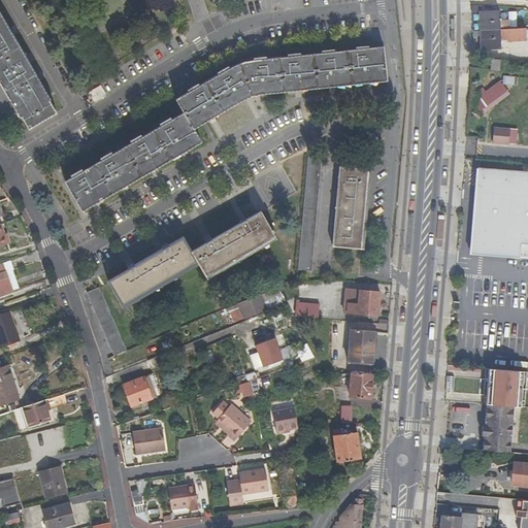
[(480,30),(508,29),(507,22),(498,23),(498,11),(480,11),(480,30)]
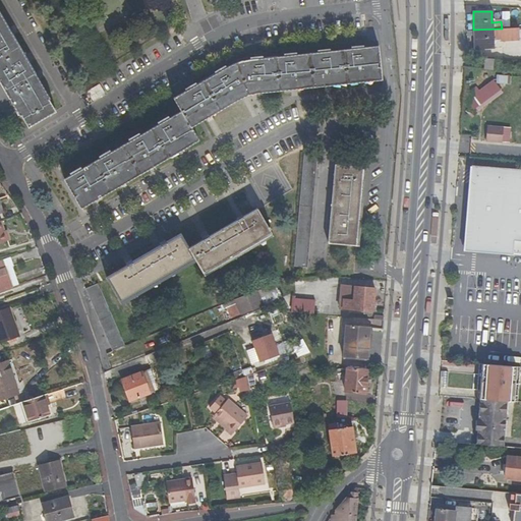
[(9,96),(11,95),(22,116),(30,127),(55,112),(33,75),(36,74),(0,12),(0,74),(3,80),(1,81),(9,96)]
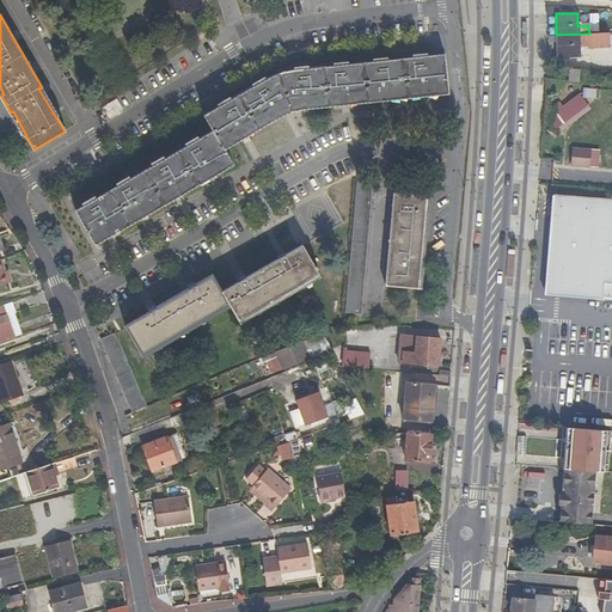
[(580,54),(580,48),(587,47),(610,47),(609,34),(589,34),(556,35),(557,57),(580,56),(580,54)]
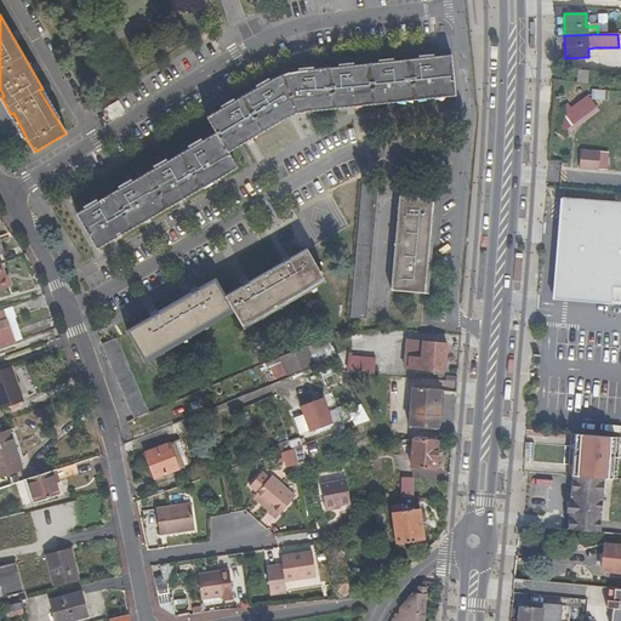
[(227,151),(290,112),(302,110),(376,102),(454,92),(450,55),(434,56),(419,58),(393,62),(377,63),(353,67),(339,68),(313,72),(297,73),(289,74),(272,80),(258,89),(237,102),(224,109),(210,119),(218,134),(204,142),(191,151),(169,163),(155,170),(134,182),(121,189),(100,201),(85,210),(78,215),(96,245),(148,216),(159,210),(191,193),(237,165),(229,153),(227,151)]
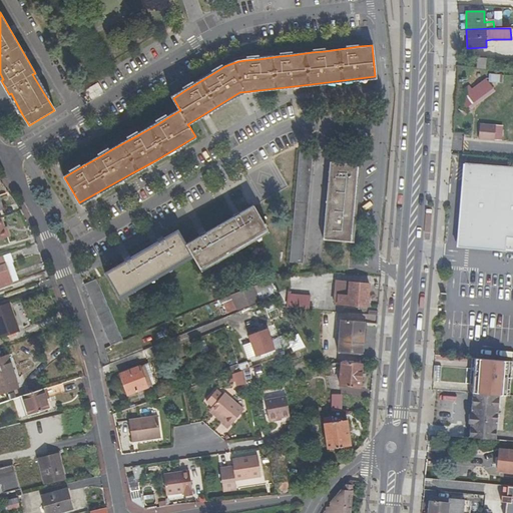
[(476,62),(476,67),(486,68),(487,58),(478,57),(478,62),(476,62)]
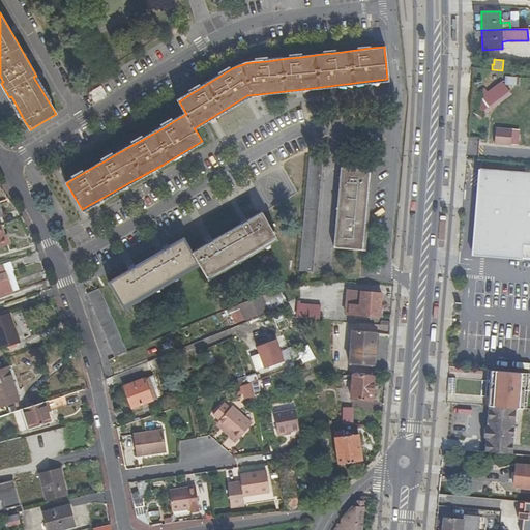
[(231,66),(219,74),(221,76),(232,68),(231,66)]
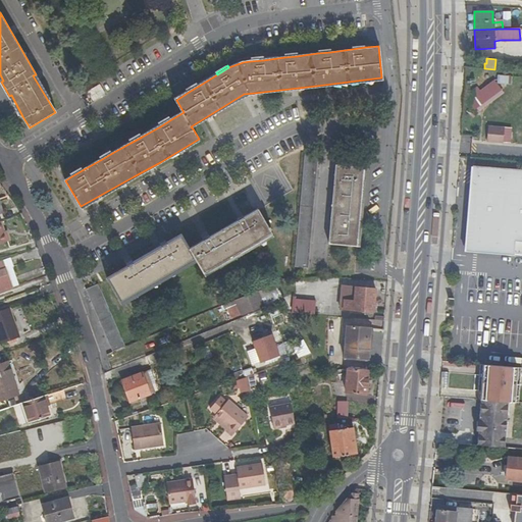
[(512,77),(499,76),(498,84),(512,85),(512,77)]
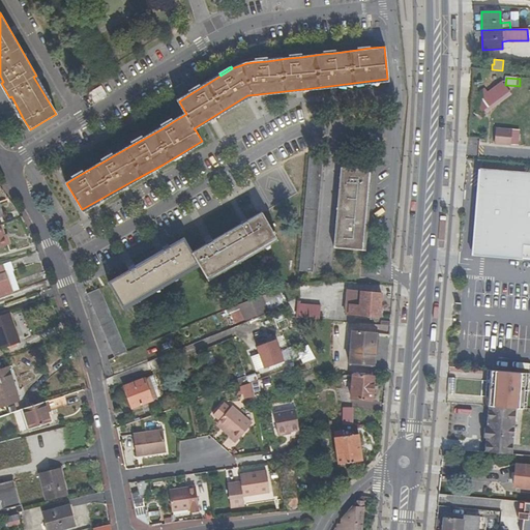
[(258,94),(247,95),(194,128),(196,130),(211,121),(242,101),(248,97),(267,95),(299,92),(334,88),(370,84),(387,81),(387,79),(321,87),(258,94)]
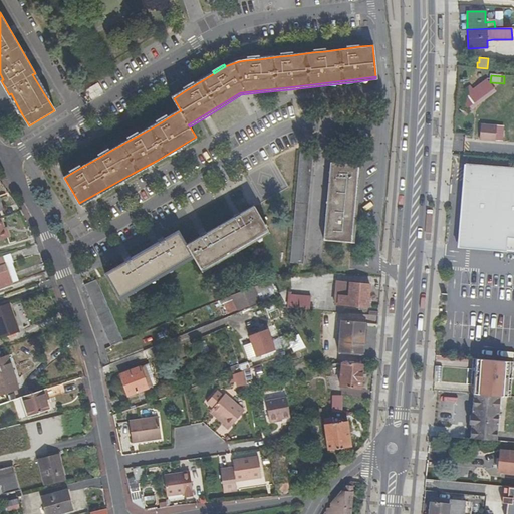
[(494,88),(487,80),(472,90),(470,87),(464,91),(466,95),(457,102),(461,108),(460,112),(464,113),(465,109),(494,88)]
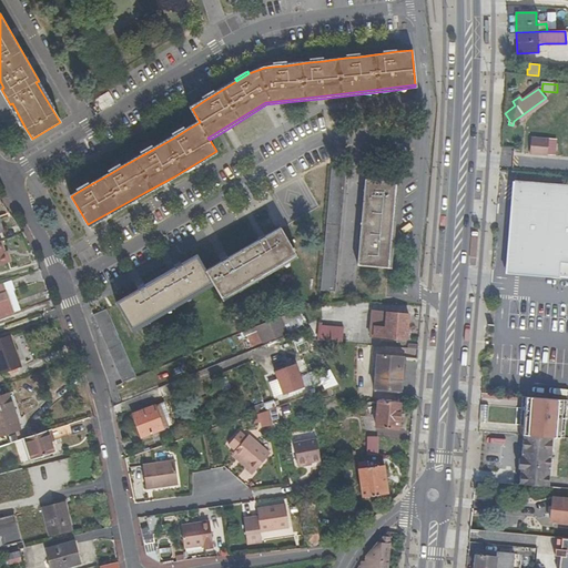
[(205,100),(216,93),(215,91),(204,98),(205,100)]
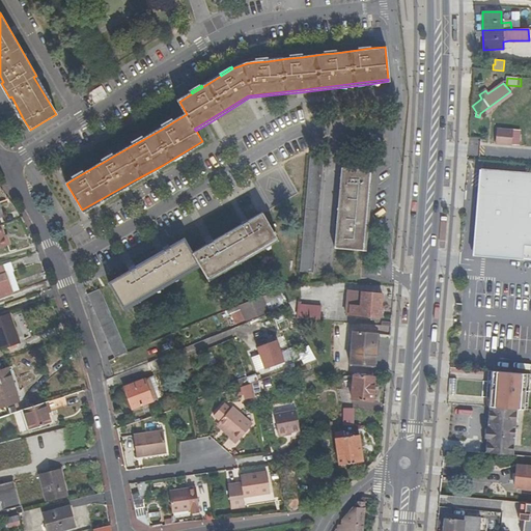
[(21,118),(23,118),(11,96),(9,98),(21,118)]
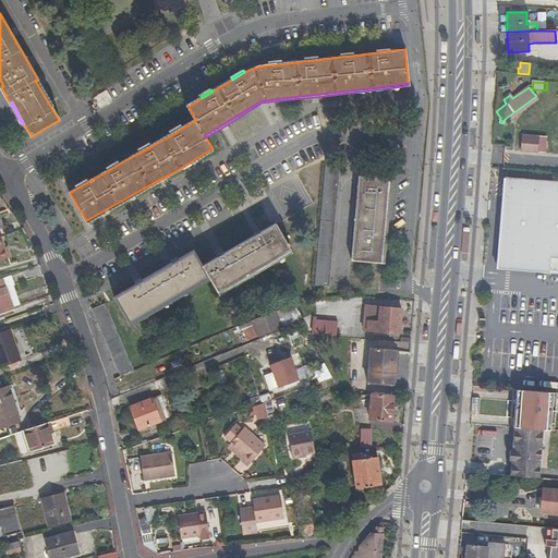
[(171,135),(183,128),(182,125),(170,132),(171,135)]
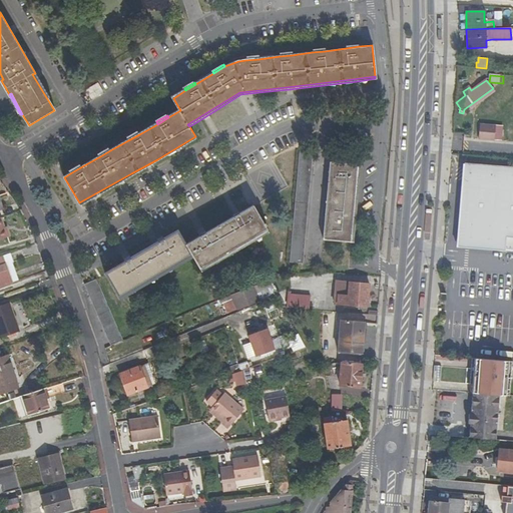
[(479,124),(478,136),(494,137),(495,126),(479,124)]
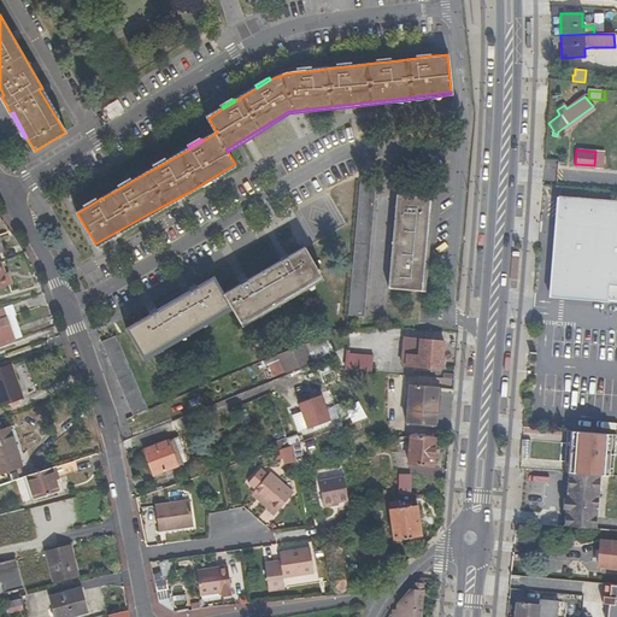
[(154,169),(168,162),(166,159),(153,166),(154,169)]
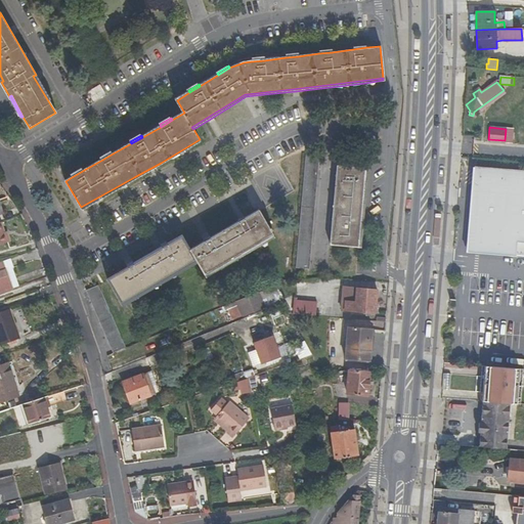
[(81,207),(82,210),(89,205),(122,187),(154,169),(185,151),(201,142),(200,139),(161,163),(134,177),(125,182),(81,207)]
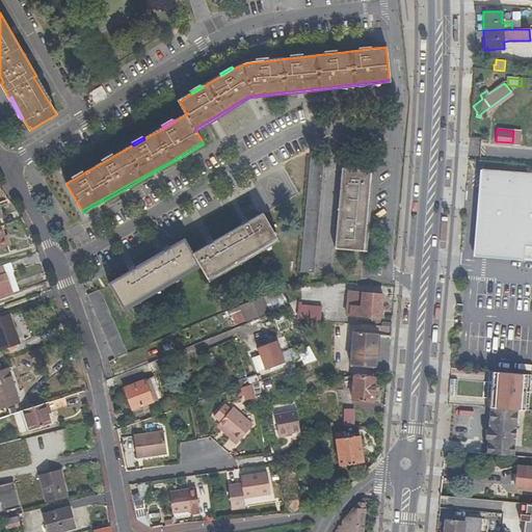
[(104,162),(114,156),(113,154),(102,160),(104,162)]
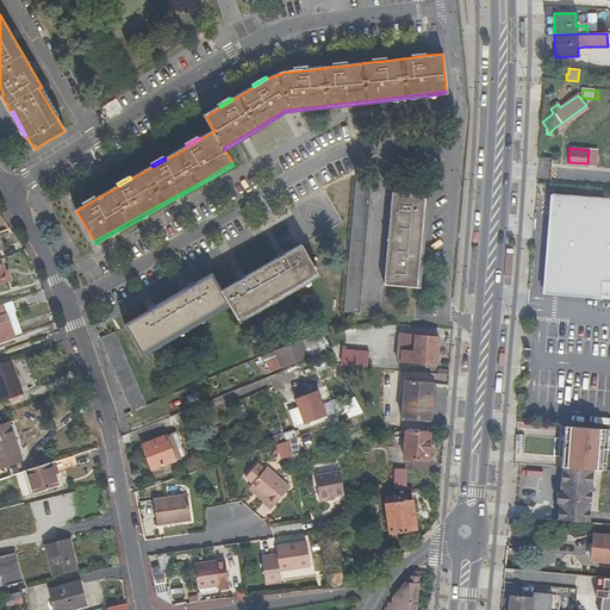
[(371,181),(354,180),(343,315),(360,316),(371,181)]
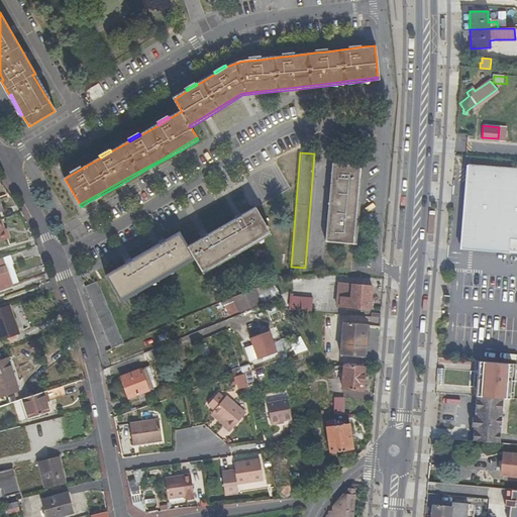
[(509,251),(510,236),(479,234),(479,237),(464,236),(466,233),(464,233),(471,165),(468,165),(459,247),(509,251)]
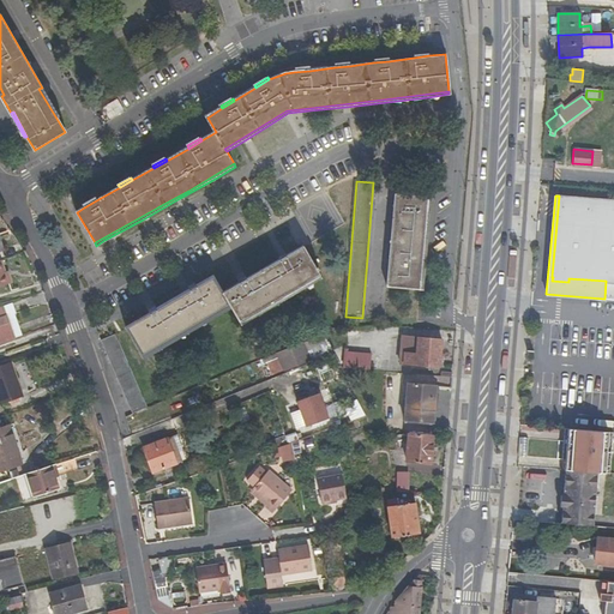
[(613,199),(559,196),(552,277),(553,277),(552,281),(569,282),(569,278),(606,281),(605,299),(613,299),(613,199)]
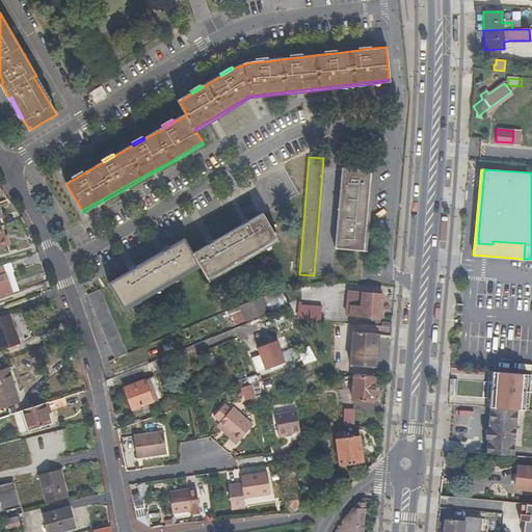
[(73,180),(85,173),(84,170),(72,178),(73,180)]
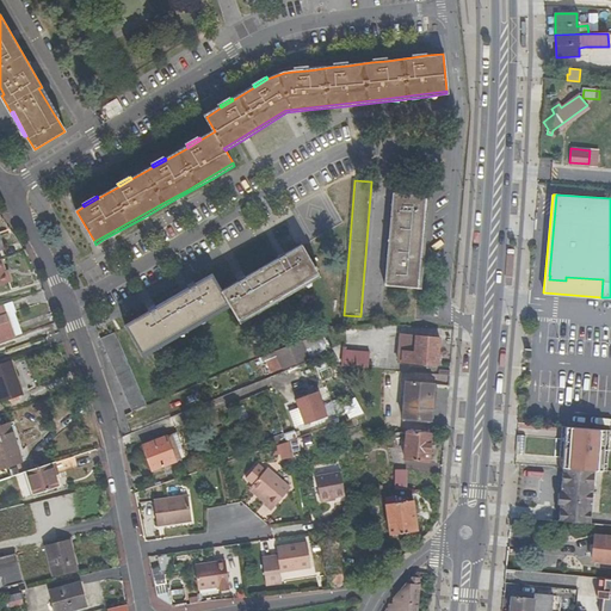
[(418,290),(426,199),(392,196),(383,288),(418,290)]
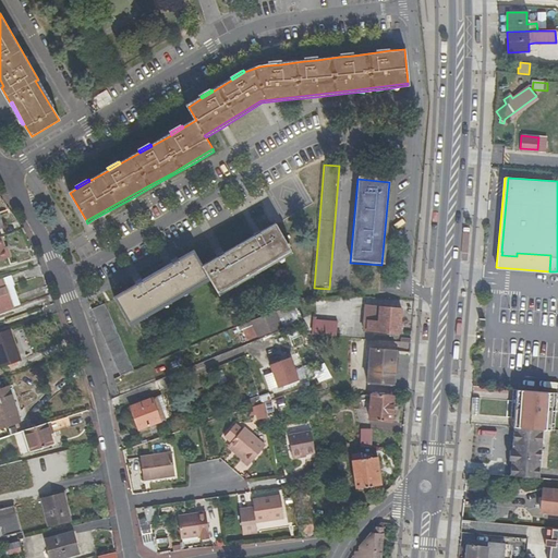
[(122,294),(114,298),(130,324),(209,279),(211,281),(218,293),(252,275),(291,252),(290,249),(291,247),(289,243),(288,244),(277,226),(251,240),(214,262),(203,267),(194,253),(160,271),(146,279),(129,290),(122,294)]
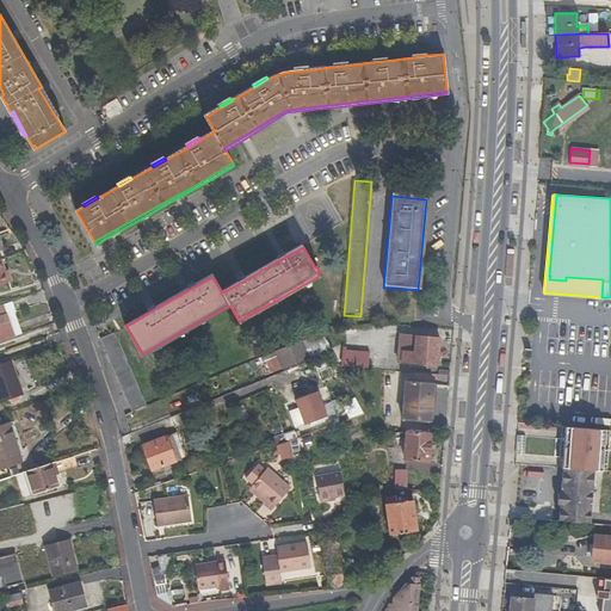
[(240,325),(321,279),(319,276),(276,301),(239,321),(240,325)]
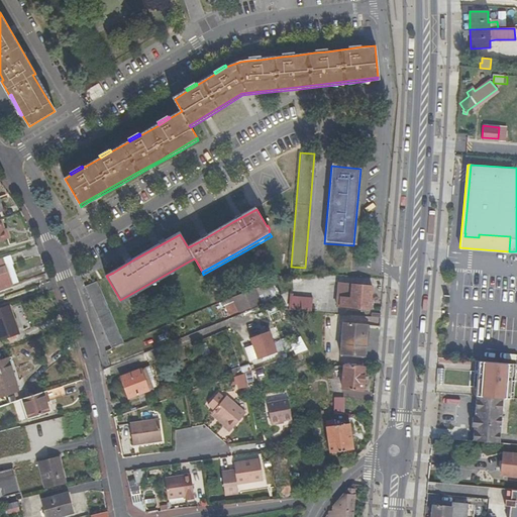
[(12,285),(18,283),(9,256),(3,259),(12,285)]
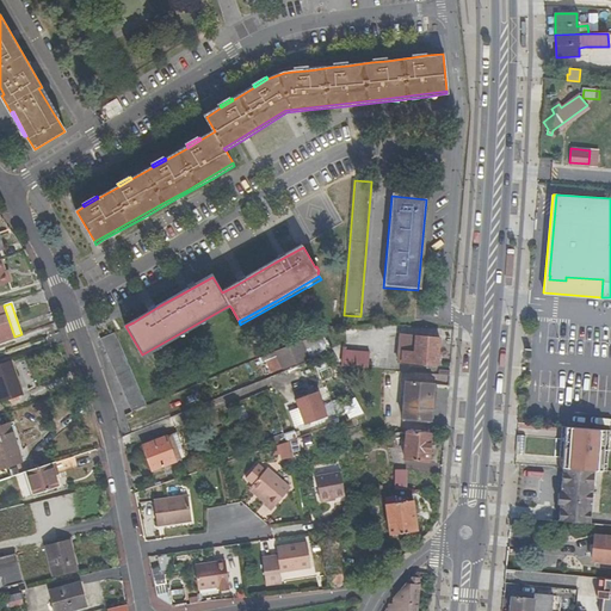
[(0,341),(14,337),(4,306),(0,306),(0,341)]
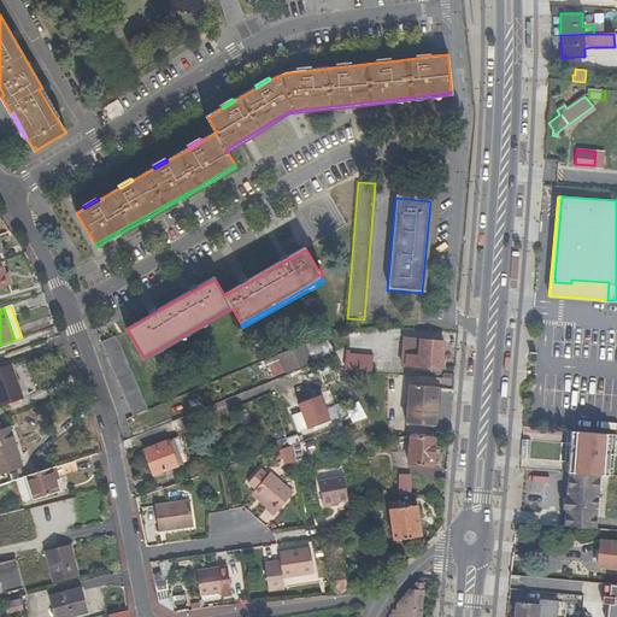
[(146,362),(234,311),(231,309),(144,358),(146,362)]
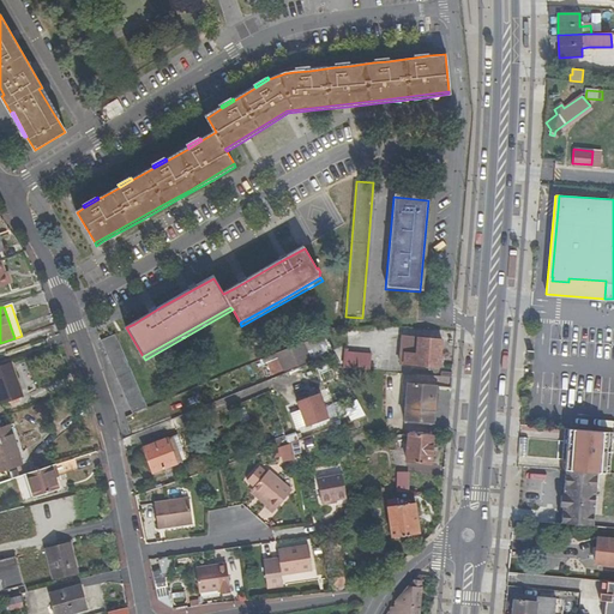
[(133,414),(149,407),(116,333),(101,341),(133,414)]
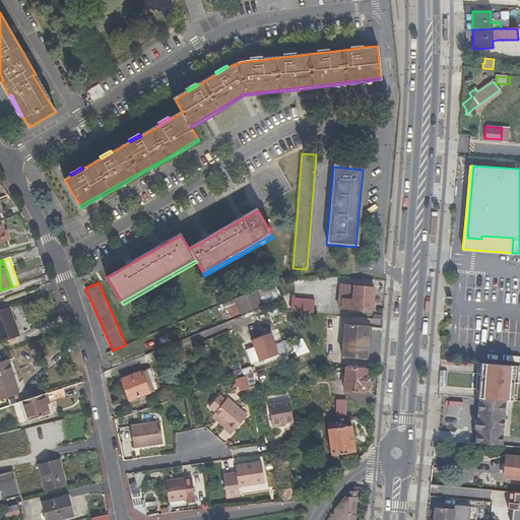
[(373,310),(375,287),(340,284),(338,308),(373,310)]
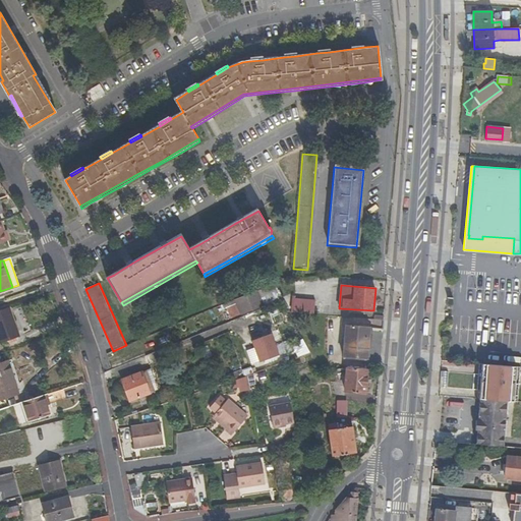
[(264,306),(257,293),(237,301),(242,315),(264,306)]
